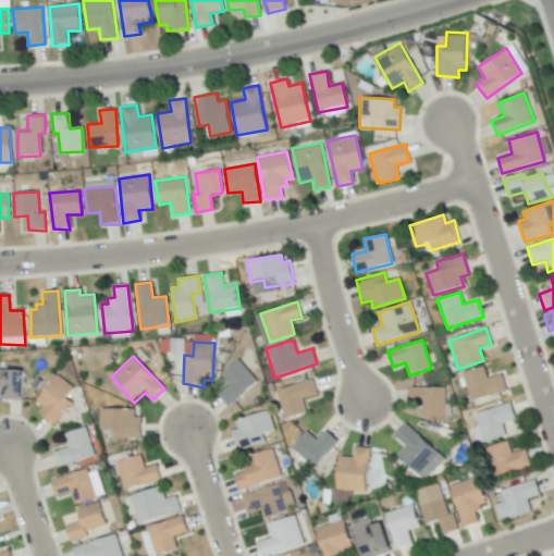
[(229,410),(214,394),(228,383),(219,374),(236,359),(257,382),(229,410)]
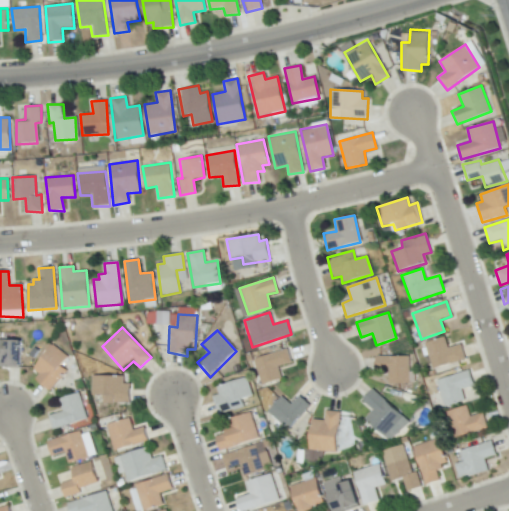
[(423,344),(444,336),(447,348),(460,344),(465,360),(432,371),(423,344)]
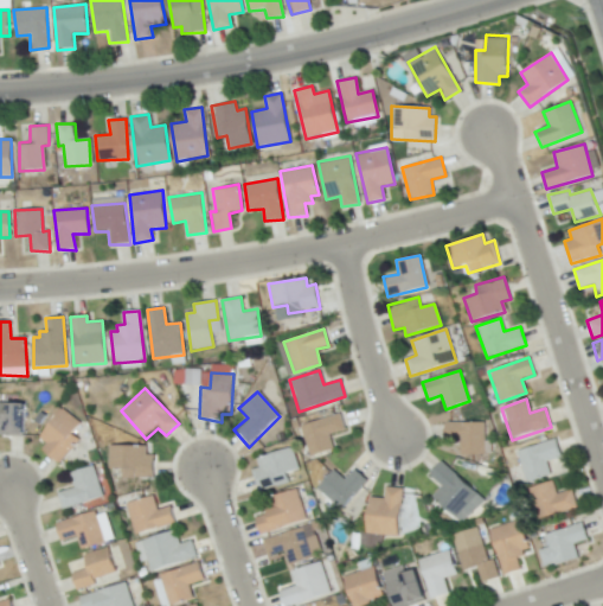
[(0,402),(5,402),(4,412),(6,412),(6,404),(23,404),(23,435),(0,433),(0,402)]
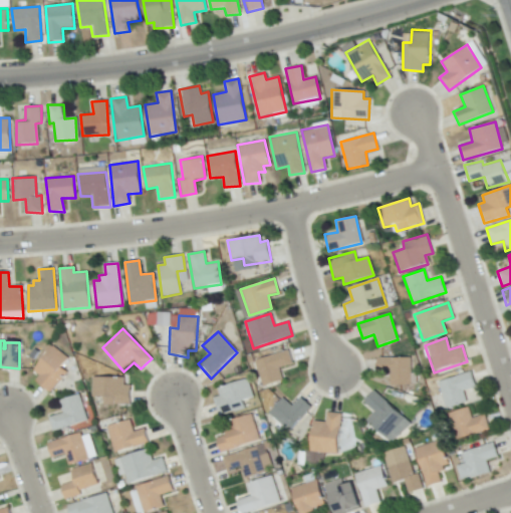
[(33,380),(37,374),(33,371),(52,345),(67,358),(60,368),(65,371),(50,394),(33,380)]
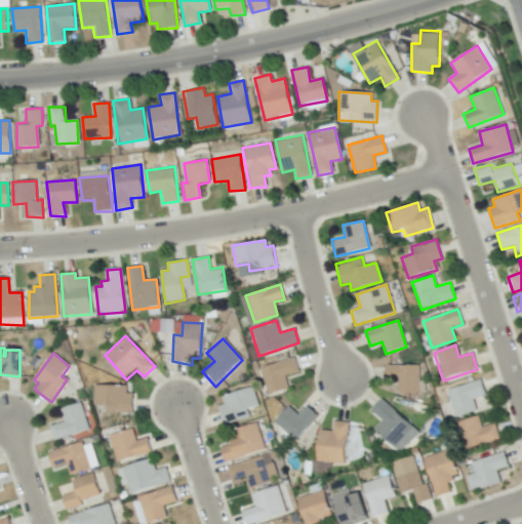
[(258,367),(293,356),(298,371),(284,376),(288,388),(268,395),(258,367)]
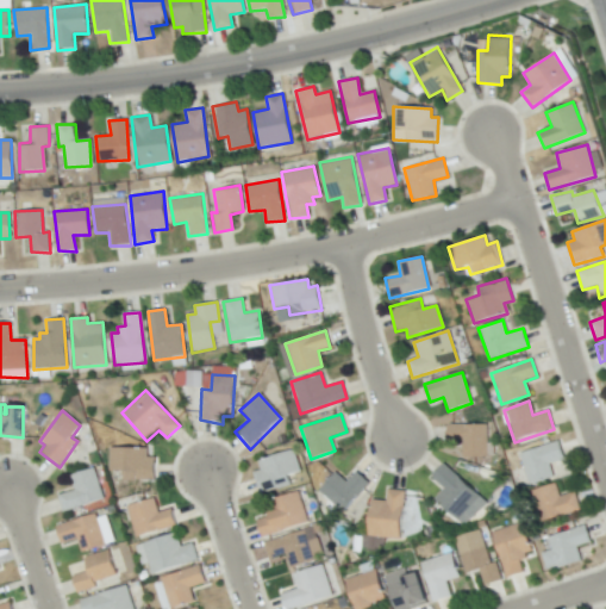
[(445,442),(447,424),(487,426),(486,458),(461,455),(462,443),(445,442)]
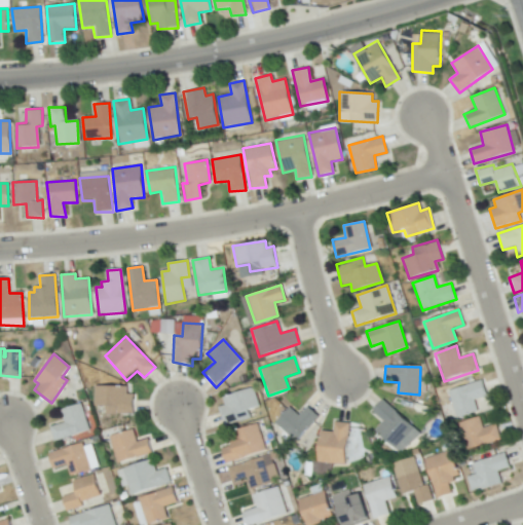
[(446,390),(482,379),(488,397),(474,401),(478,412),(455,418),(446,390)]
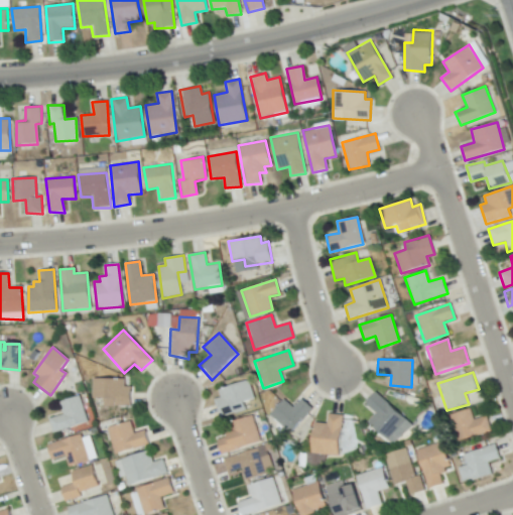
[(90,378),(123,379),(123,386),(131,386),(130,406),(92,407),(90,378)]
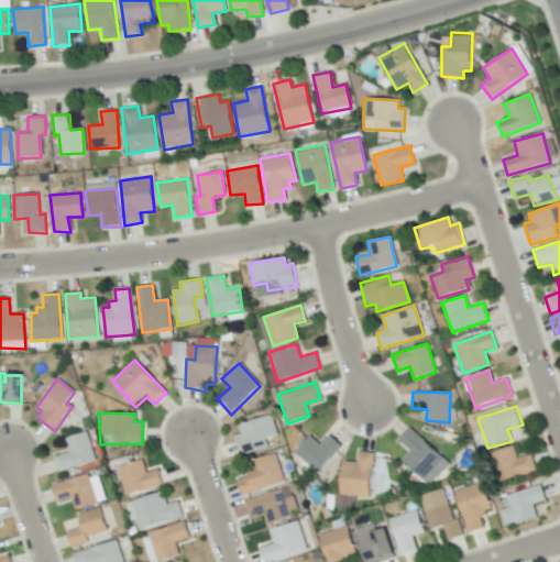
[(239,456),(231,434),(239,432),(237,423),(270,415),(277,436),(264,439),(266,449),(239,456)]
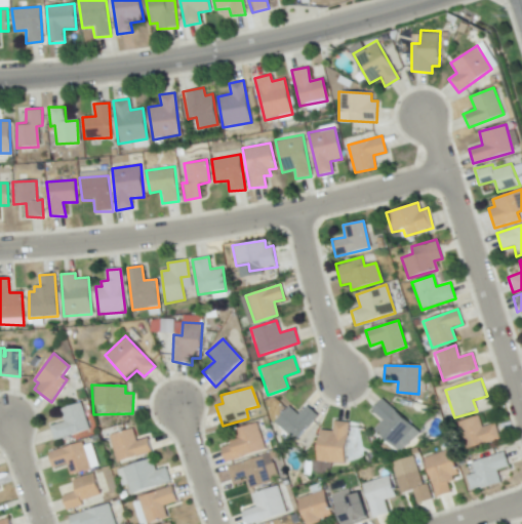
[(370,410),(380,398),(411,427),(394,448),(373,429),(380,420),(370,410)]
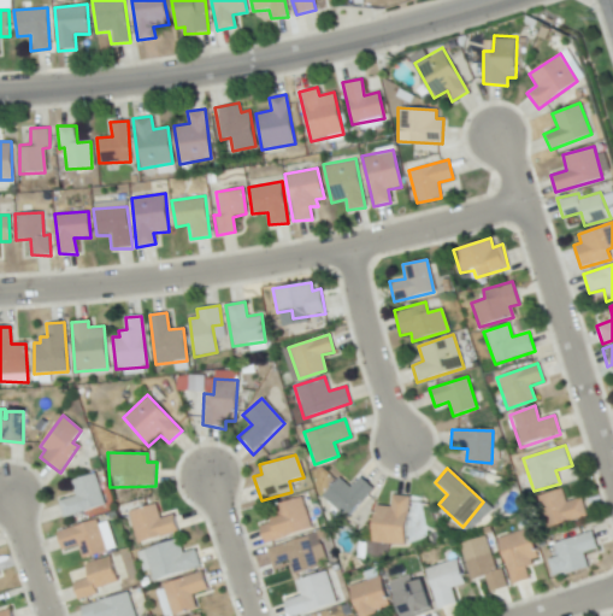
[(56,500),(74,494),(70,480),(93,473),(104,506),(62,518),(56,500)]
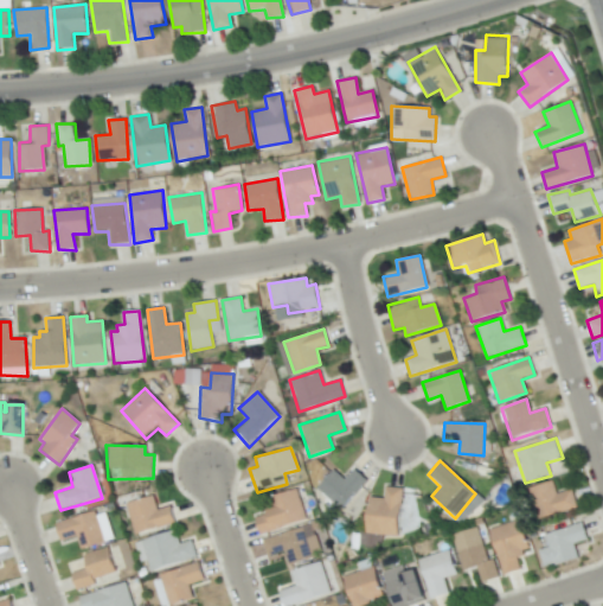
[(316,489),(333,469),(344,478),(353,469),(366,480),(341,511),(316,489)]
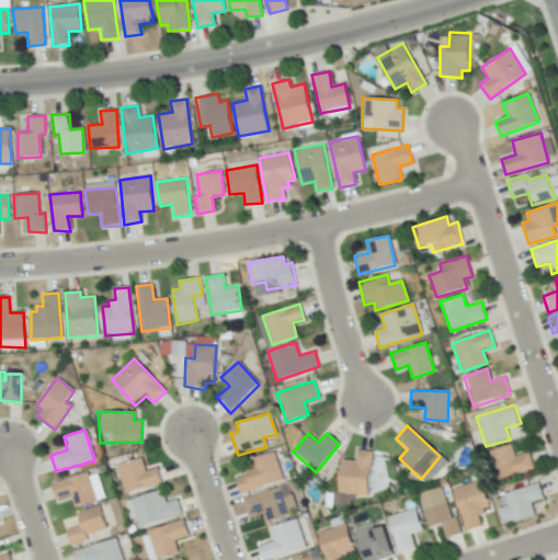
[(488,450),(511,445),(514,456),(528,452),(534,470),(498,481),(488,450)]
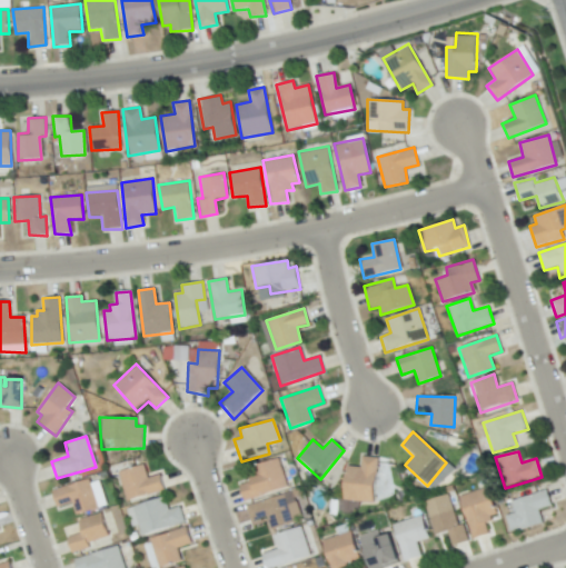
[(343,500),(346,466),(360,467),(361,456),(378,458),(374,504),(343,500)]
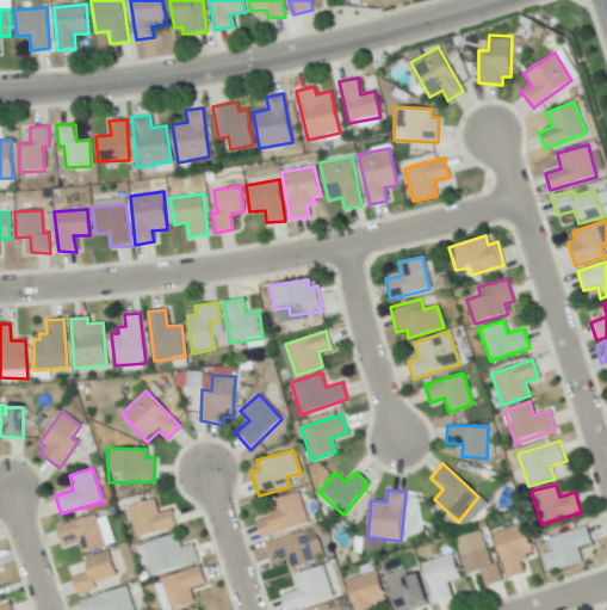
[(256,521),(267,517),(265,510),(271,509),(268,501),(297,492),(309,523),(262,536),(256,521)]
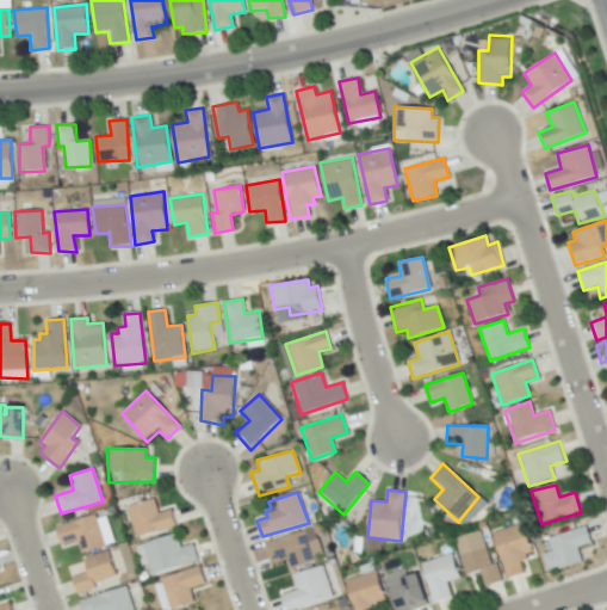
[(135,541),(124,506),(153,498),(158,512),(171,509),(174,528),(135,541)]
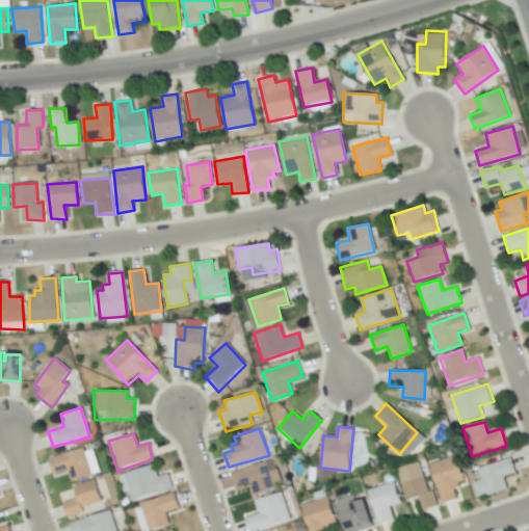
[(53,476),(47,459),(83,447),(91,476),(70,482),(67,472),(53,476)]
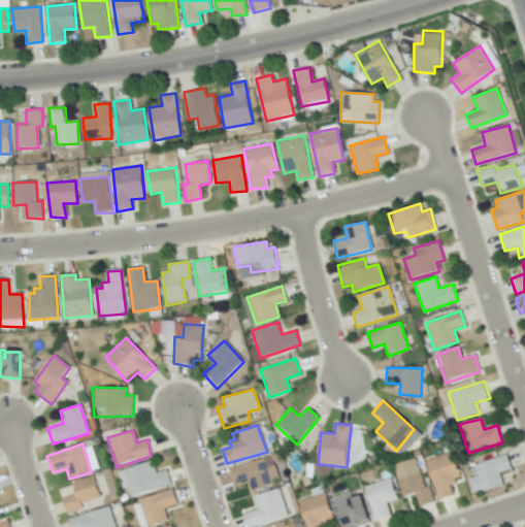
[(425,460),(452,452),(460,478),(454,480),(456,484),(450,486),(453,496),(437,501),(425,460)]
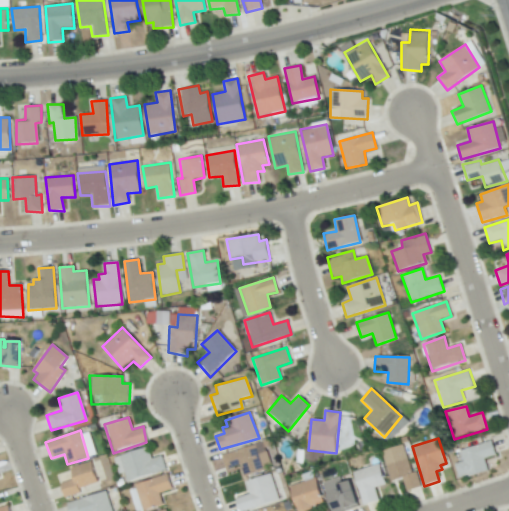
[(458,451),(492,440),(497,455),(484,459),(488,471),(467,478),(458,451)]
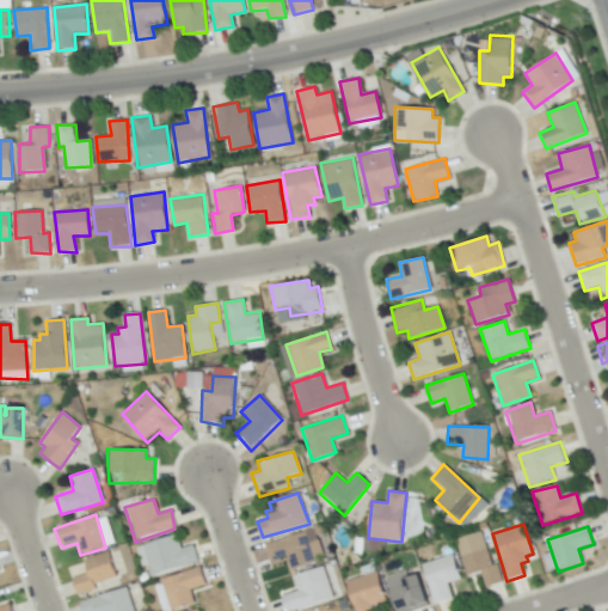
[(263,544),(304,531),(315,562),(292,570),(286,557),(269,562),(263,544)]
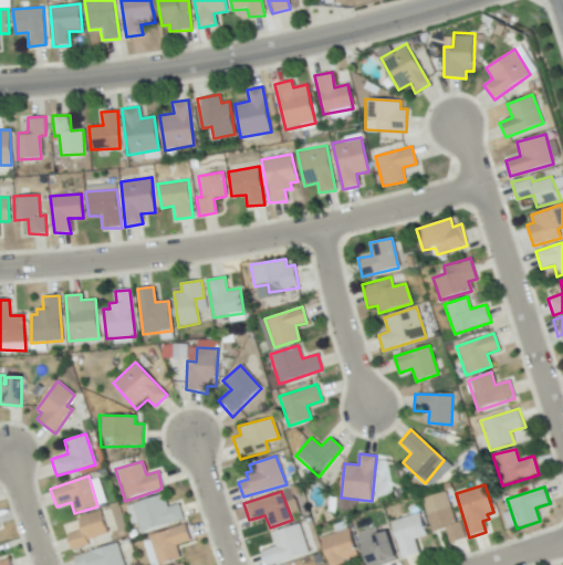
[(141,534),(131,504),(163,493),(167,506),(178,503),(184,520),(141,534)]
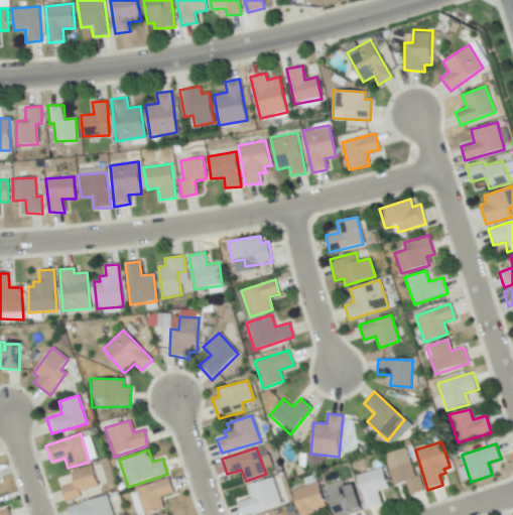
[(386,465),(408,459),(413,476),(419,475),(425,492),(410,497),(405,483),(393,486),(386,465)]
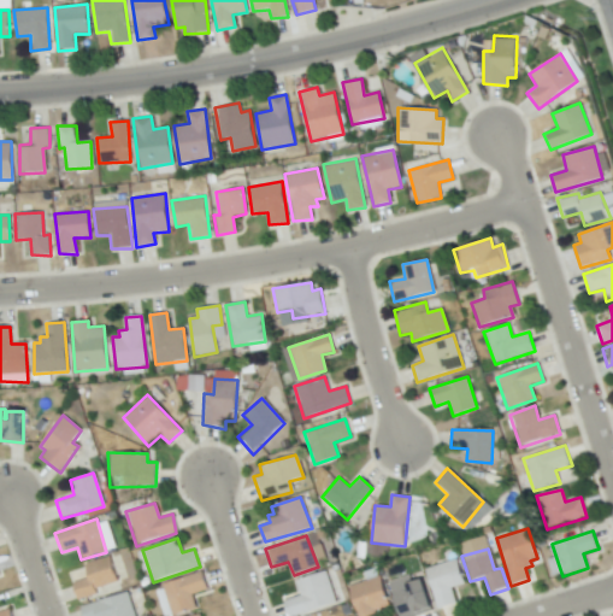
[(77,602),(70,584),(88,578),(83,564),(108,556),(118,588),(77,602)]
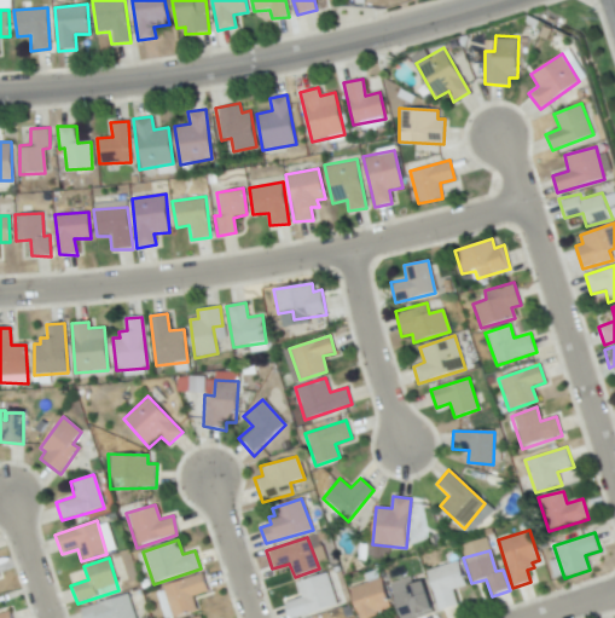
[(425,571),(457,561),(465,585),(452,590),(457,605),(437,611),(425,571)]
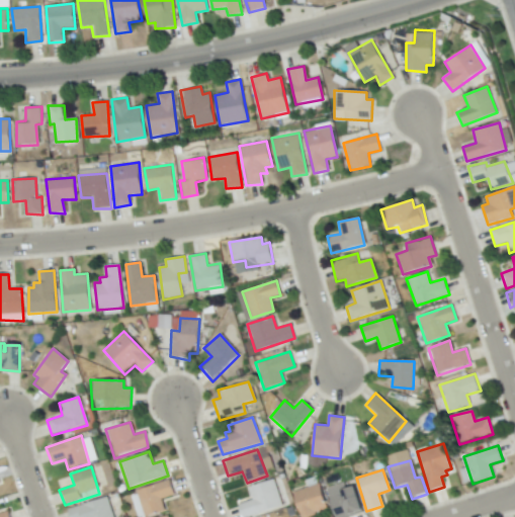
[(148,516),(144,516),(136,491),(168,479),(173,495),(161,500),(164,512),(148,516)]
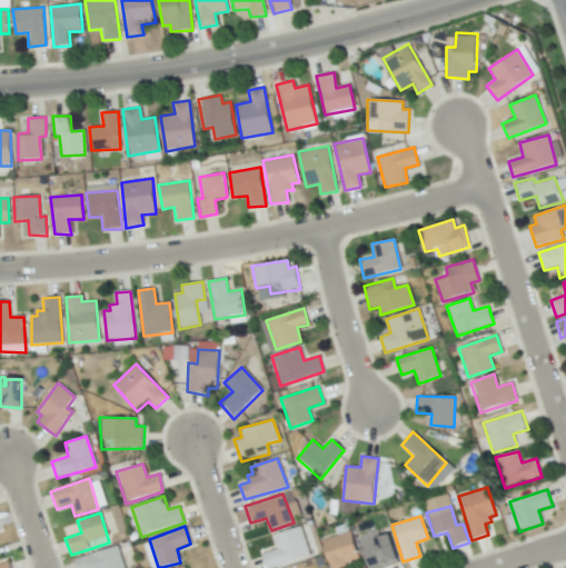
[(278,567),(265,567),(261,554),(277,549),(272,535),(300,526),(309,557),(278,567)]
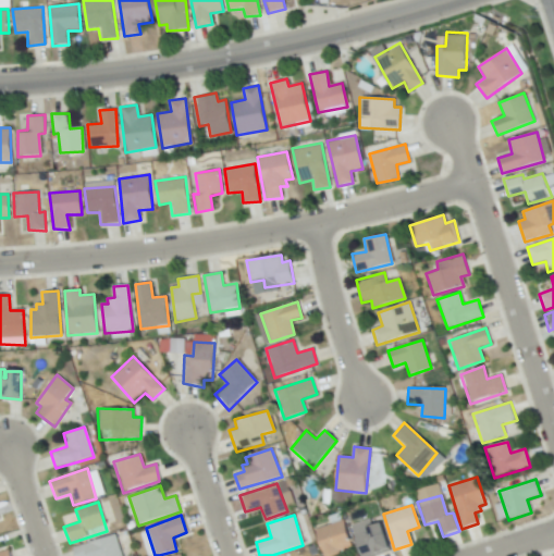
[(322,555),(314,529),(342,519),(352,547),(337,552),(339,555),(322,555)]
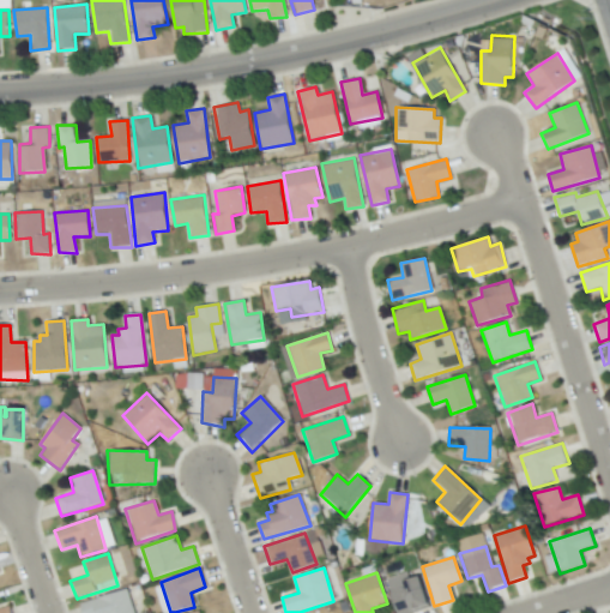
[(396,612),(385,580),(408,574),(410,581),(421,578),(429,610),(417,612),(396,612)]
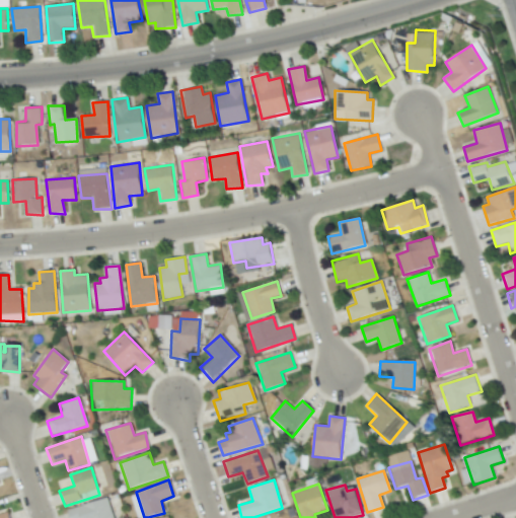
[(141,515),(133,493),(127,494),(136,517),(141,515)]
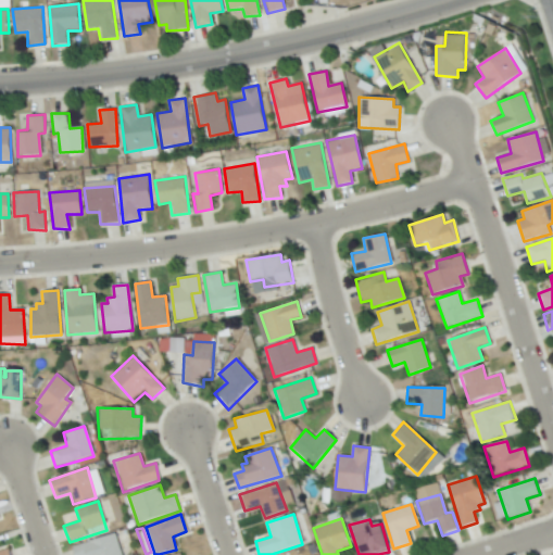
[(75,554),(73,545),(114,533),(121,554),(75,554)]
